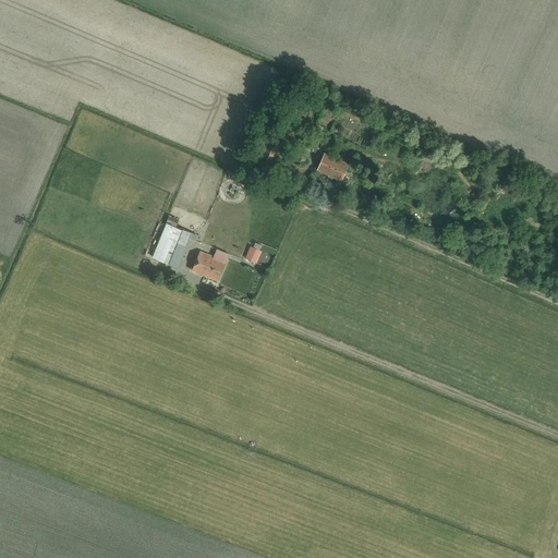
[(302,93),(289,87),(284,96),(299,101),(302,93)]
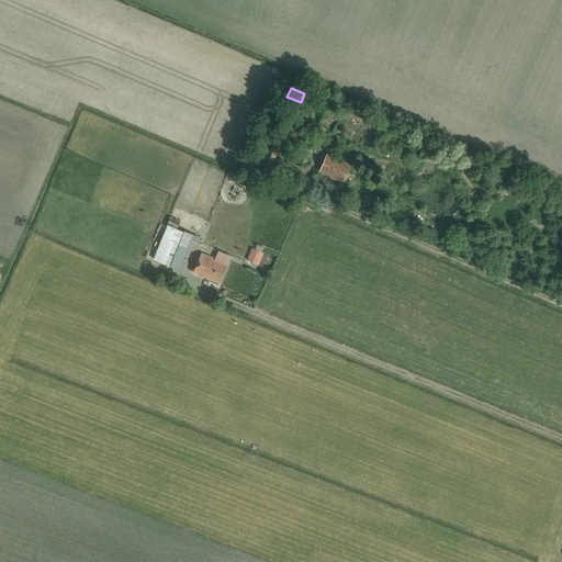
[(302,111),(289,105),(284,117),(296,123),(302,111)]
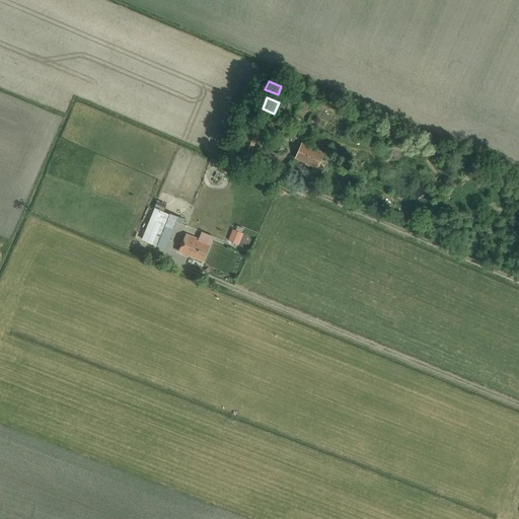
[(291,137),(282,133),(275,148),(284,152),(291,137)]
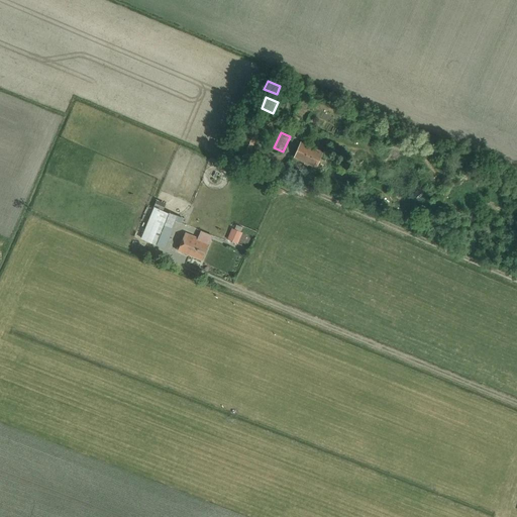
[(322,152),(301,142),(295,158),(316,167),(322,152)]
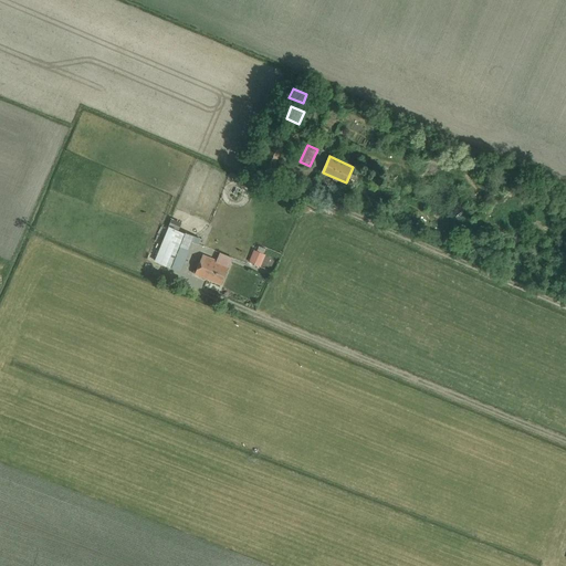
[(513,197),(522,191),(519,185),(509,189),(513,197)]
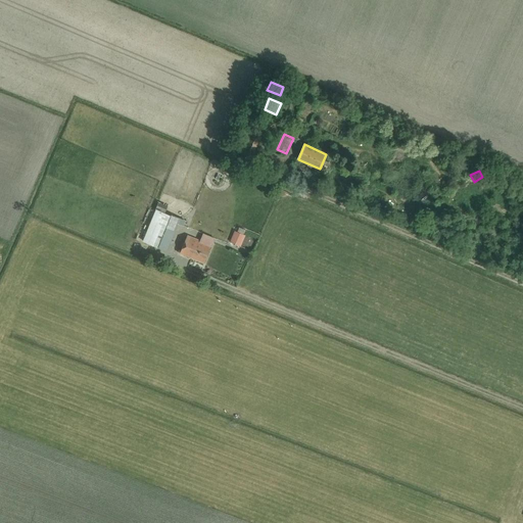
[(182,220),(157,209),(144,242),(165,250),(177,224),(180,225),(182,220)]
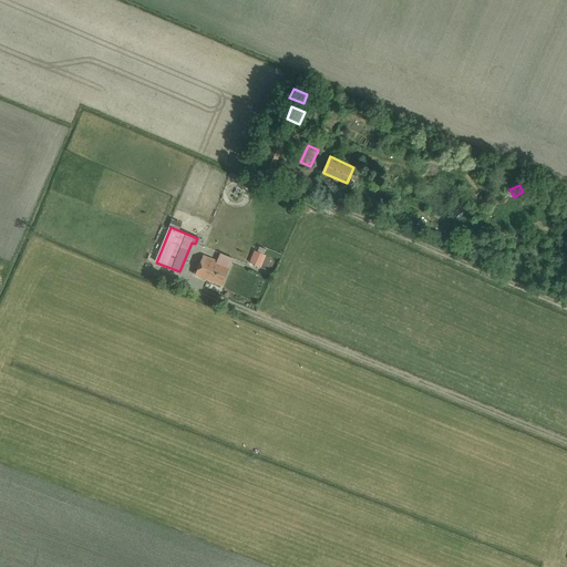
[(267,256),(256,250),(250,263),(263,268),(267,256)]
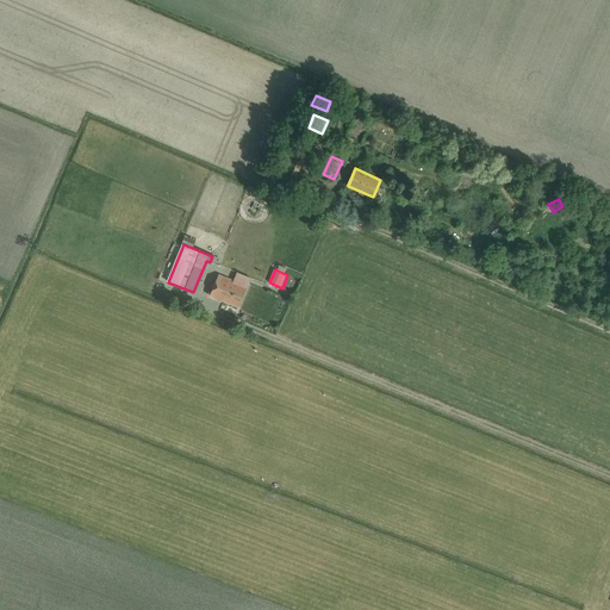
[(247,286),(219,275),(211,296),(238,307),(247,286)]
